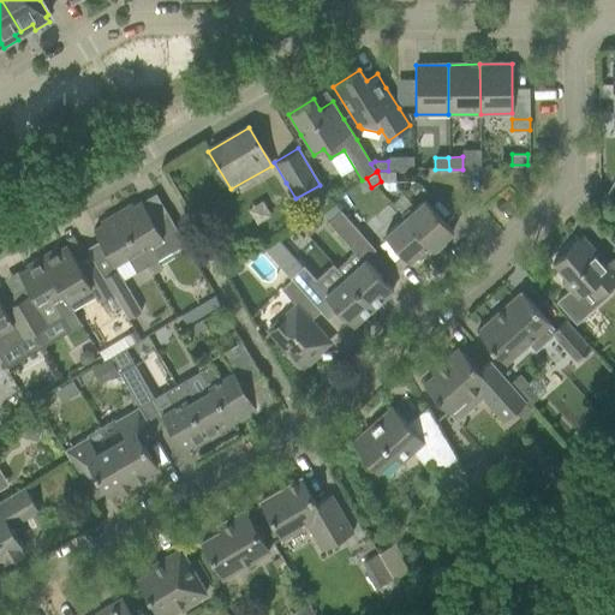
[(394,171),(388,171),(377,171),(381,181),(395,181),(394,171)]
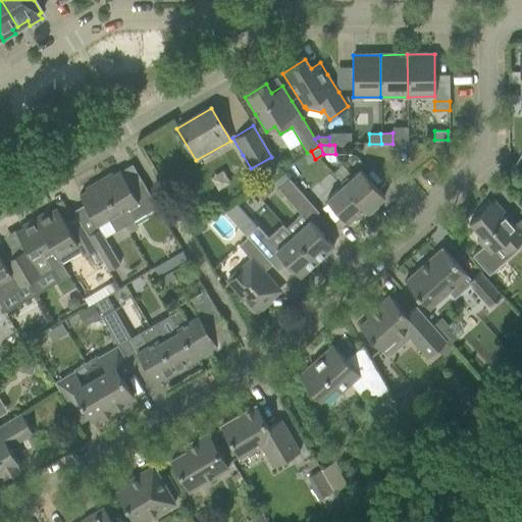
[(311,151),(307,153),(303,155),(307,163),(315,159),(311,151)]
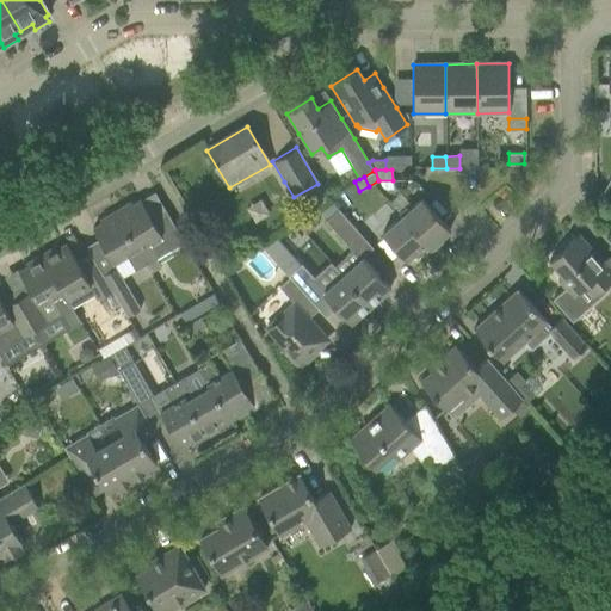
[(401,195),(392,203),(400,213),(411,204),(401,195)]
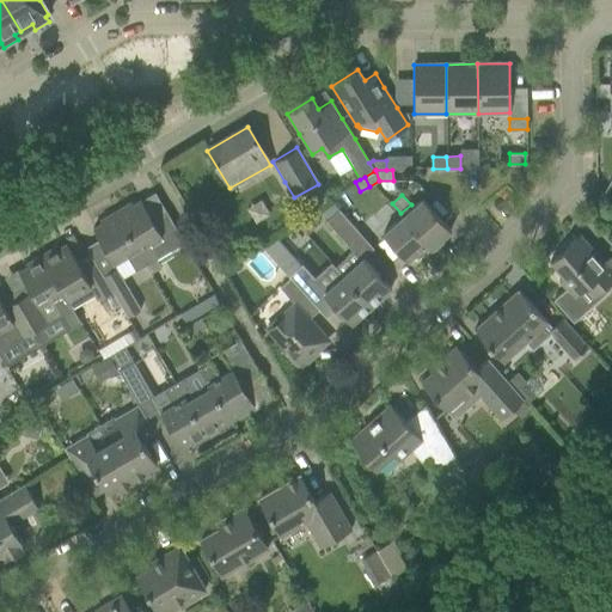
[(422,199),(402,216),(429,246),(428,248),(433,251),(438,246),(435,244),(451,231),(434,213),(422,199)]
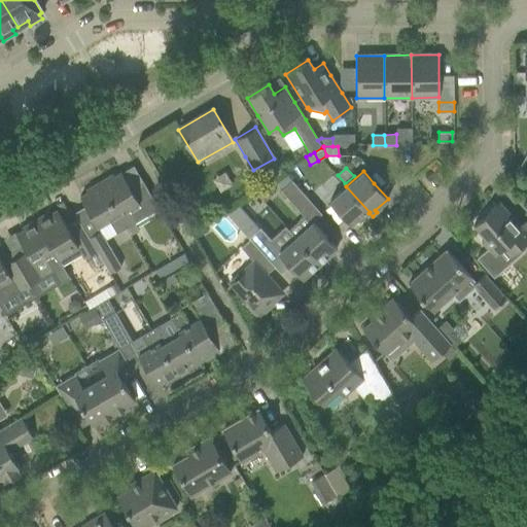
[(218,190),(232,183),(225,172),(212,180),(218,190)]
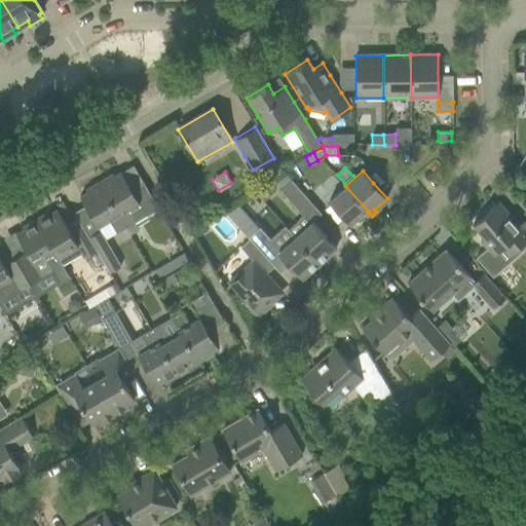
[(99,182),(125,228),(129,235),(137,231),(133,223),(135,222),(127,209),(138,202),(145,216),(158,209),(143,183),(132,189),(121,173),(113,177),(112,175),(99,182)]
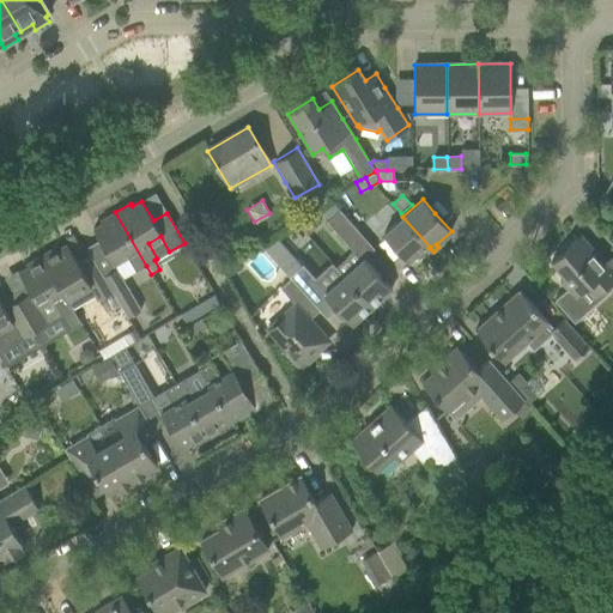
[(327,222),(338,232),(347,243),(358,232),(339,211),(327,222)]
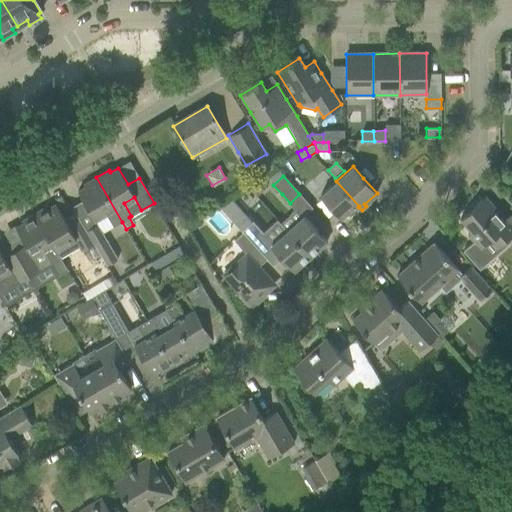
[(113,227),(122,222),(96,177),(83,185),(85,187),(77,191),(95,221),(105,214),(113,227)]
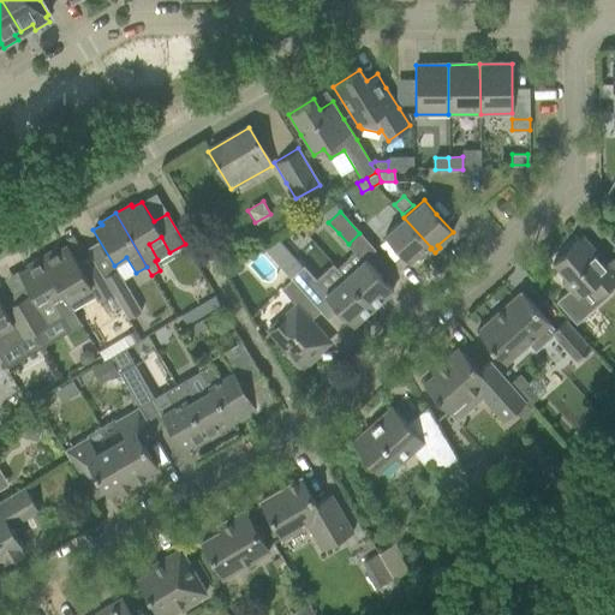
[(431,248),(404,218),(384,236),(393,245),(408,263),(421,251),(424,255),(430,249),(431,248)]
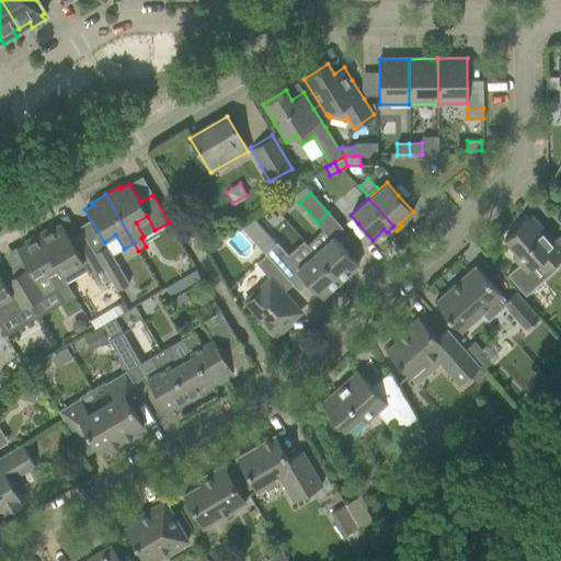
[(281,205),(275,209),(281,216),(286,212),(281,205)]
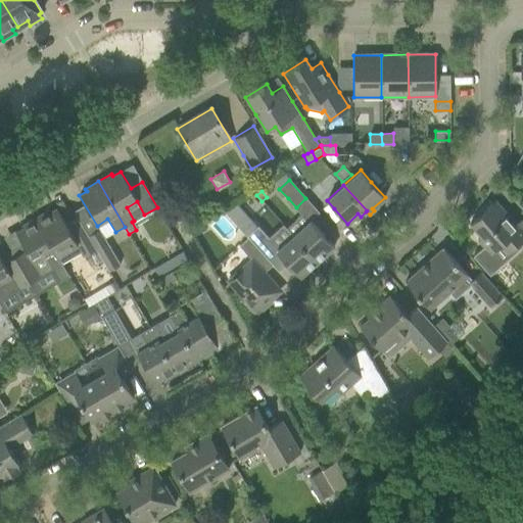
[(472,256),(489,276),(505,262),(495,250),(501,245),(498,244),(508,236),(517,245),(522,239),(522,232),(495,201),(483,211),(482,209),(476,216),(477,217),(469,224),(481,237),(477,240),(484,248),(479,252),(478,251),(472,256)]
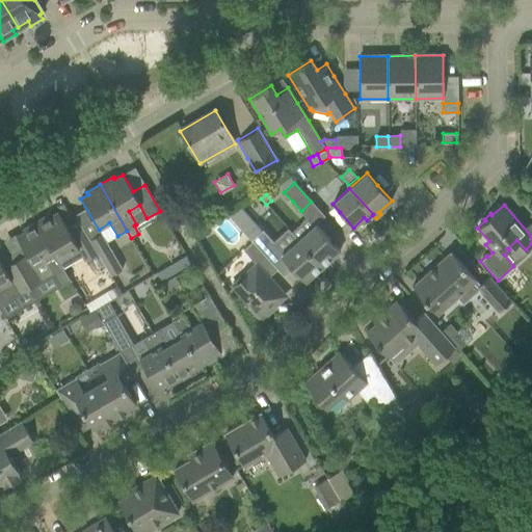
[(49,214),(35,222),(62,268),(83,257),(89,268),(101,262),(102,261),(89,240),(79,222),(68,230),(58,212),(50,216),(49,214)]
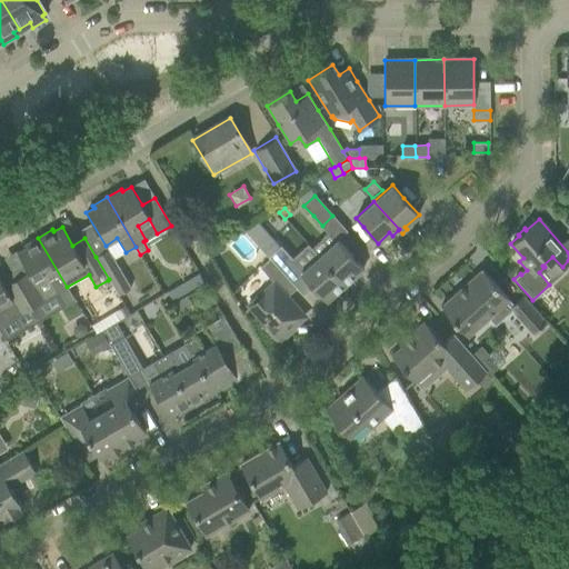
[(28,271),(16,279),(32,307),(57,293),(63,306),(73,300),(66,288),(67,287),(38,238),(23,246),(25,248),(17,253),(28,271)]
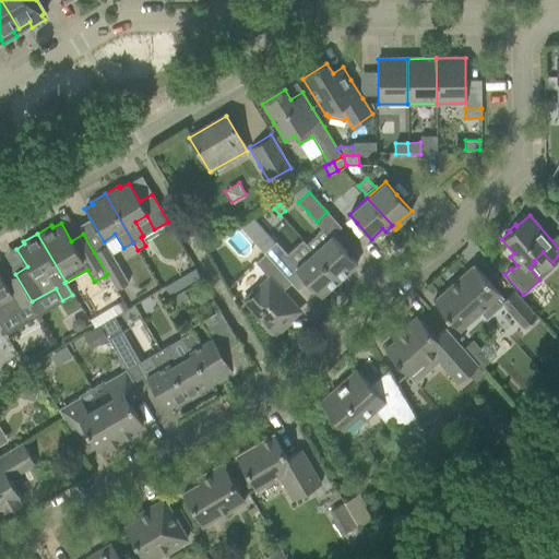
[(331,236),(313,252),(339,281),(357,264),(331,236)]
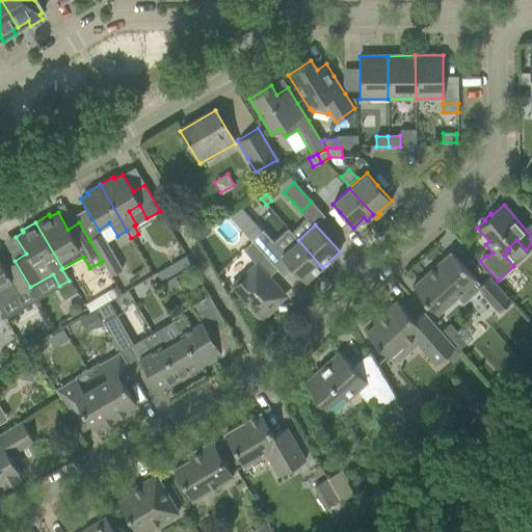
[(250,240),(253,242),(259,249),(268,240),(261,232),(250,240)]
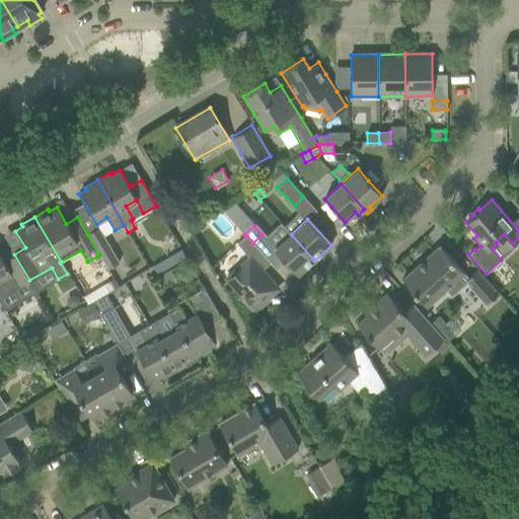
[(98,227),(87,234),(99,254),(98,255),(106,270),(119,263),(98,227)]
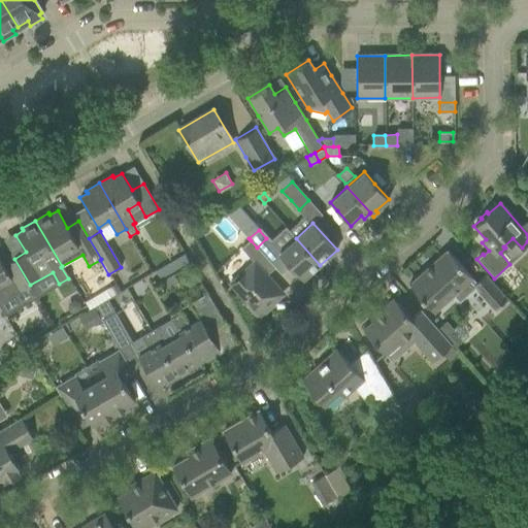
[(320,265),(296,238),(278,254),(302,281),(320,265)]
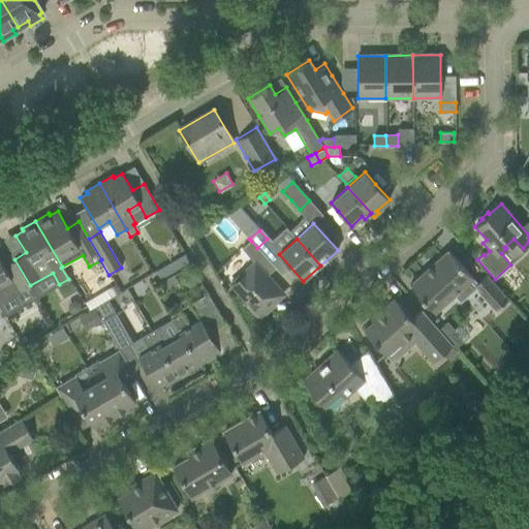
[(257,248),(251,241),(242,249),(254,263),(231,284),(252,307),(250,308),(259,318),(273,306),(271,305),(282,294),(267,277),(276,269),(261,253),(257,248)]
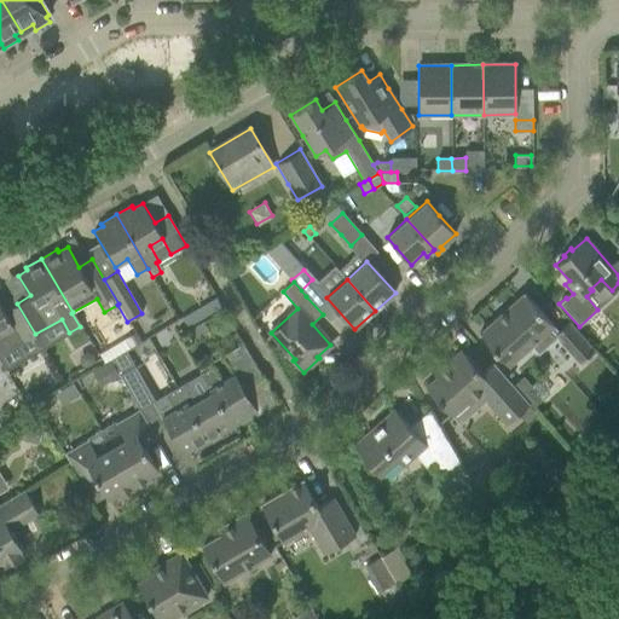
[(479,334),(508,366),(531,346),(538,354),(556,337),(580,364),(594,351),(568,322),(559,331),(525,293),(479,334)]
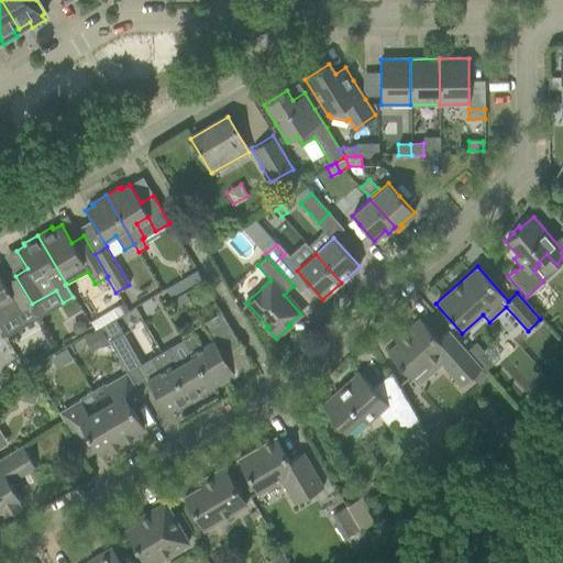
[(165,289),(170,298),(201,279),(197,272),(165,289)]
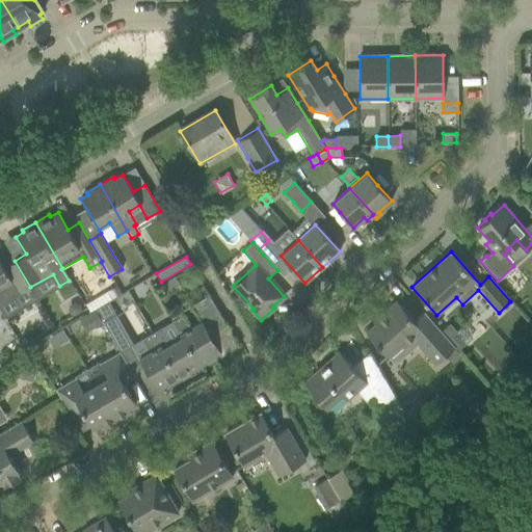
[(0,304),(30,287),(15,261),(3,267),(0,261),(0,304)]
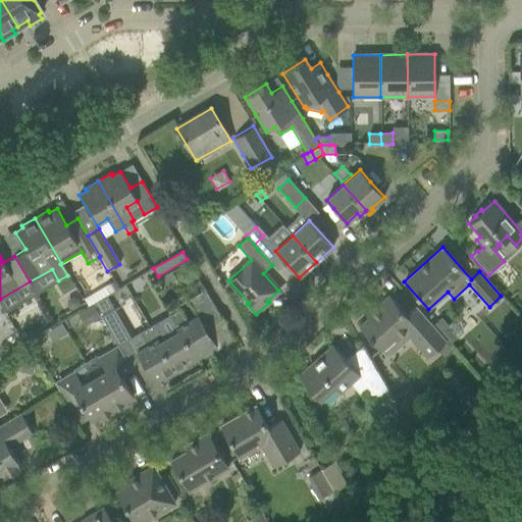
[(114,281),(107,285),(111,293),(118,289),(114,281)]
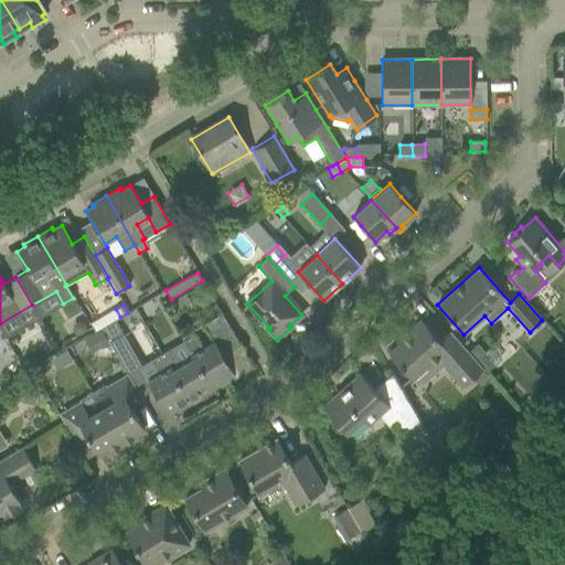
[(182,341),(193,359),(194,358),(213,388),(227,381),(225,379),(234,373),(223,355),(240,345),(221,313),(202,324),(212,343),(202,349),(194,334),(182,341)]
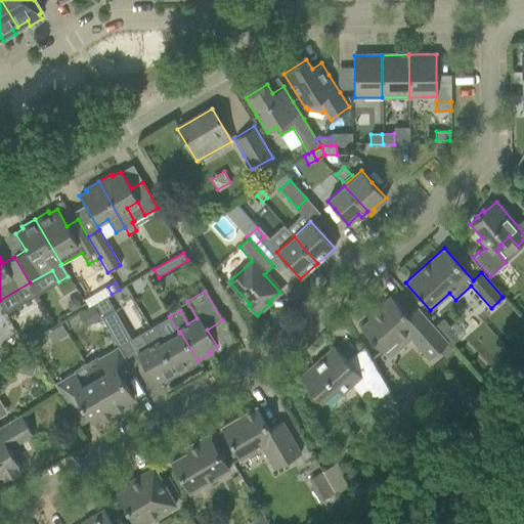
[(442,335),(435,326),(418,307),(407,316),(390,296),(367,316),(369,319),(360,328),(382,351),(395,340),(401,348),(411,340),(429,359),(438,351),(445,359),(453,351),(447,344),(448,342),(442,335)]
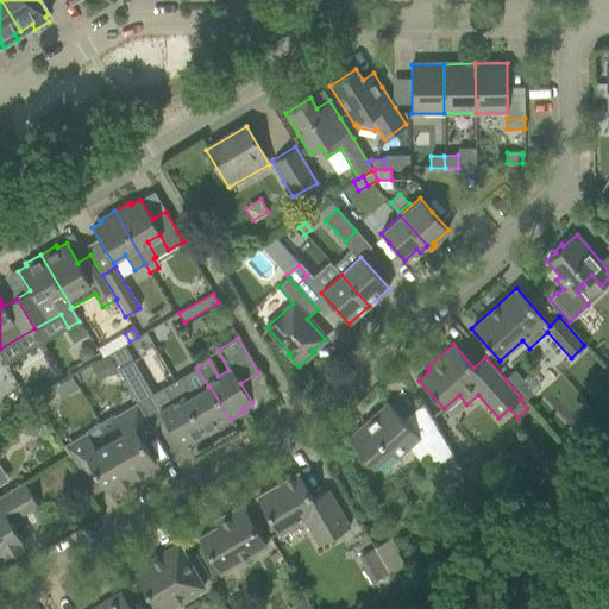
[(110,355),(137,402),(137,403),(152,394),(124,346),(110,355)]
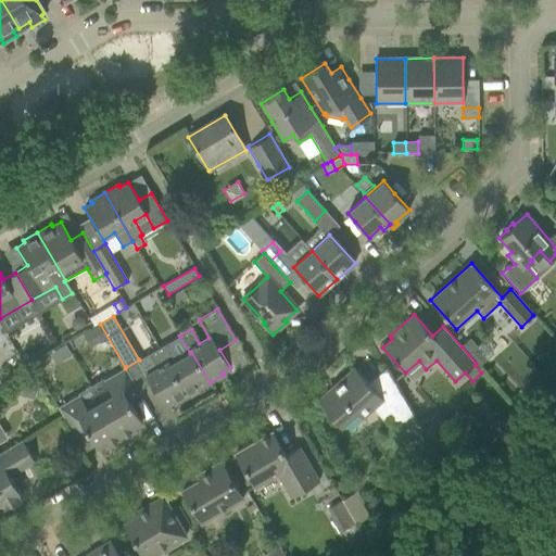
[(470,339),(462,346),(469,355),(478,348),(470,339)]
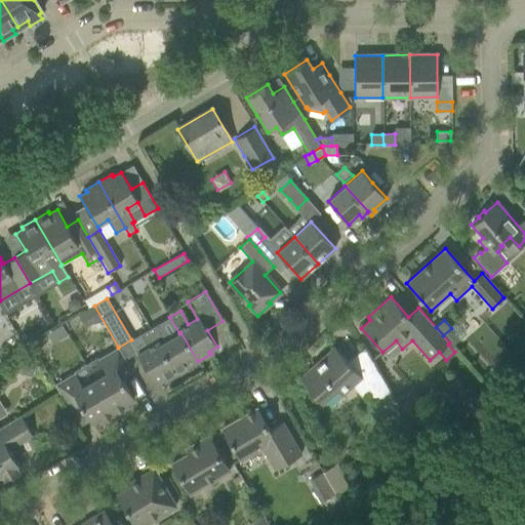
[(158,324),(150,329),(175,374),(198,361),(180,332),(179,333),(167,339),(158,324)]
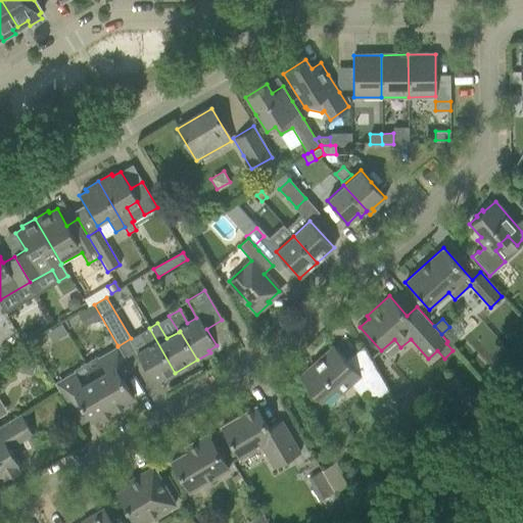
[(175,373),(149,328),(140,333),(147,346),(136,352),(154,382),(161,378),(162,380),(175,373)]
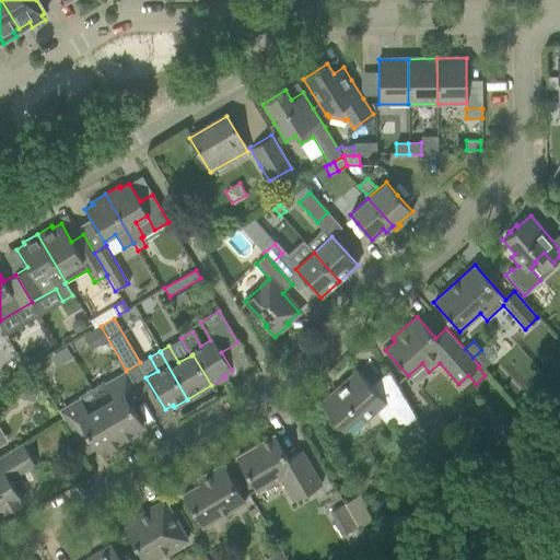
[(113,397),(101,405),(123,442),(138,433),(136,430),(143,426),(130,404),(141,396),(130,377),(126,371),(126,370),(104,383),(113,397)]
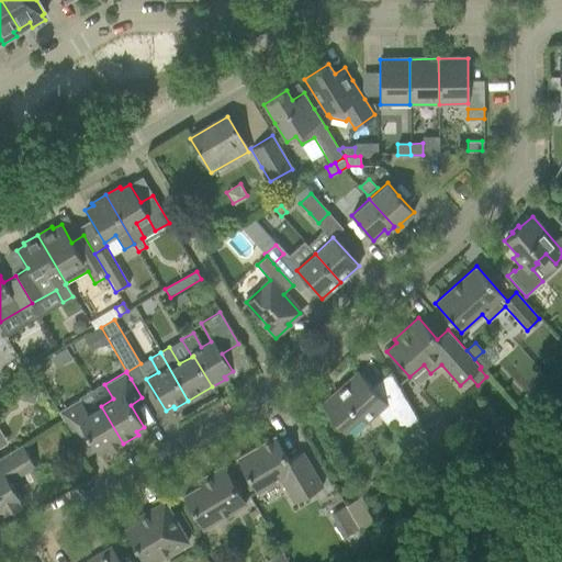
[(403,395),(390,372),(373,388),(358,371),(321,405),(345,431),(360,417),(366,423),(377,413),(385,424),(394,419),(400,429),(417,419),(403,395)]
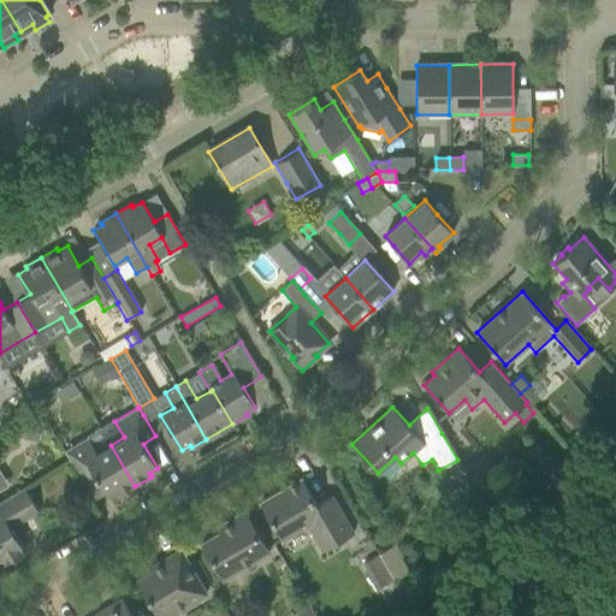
[(21,419),(16,434),(36,440),(41,425),(21,419)]
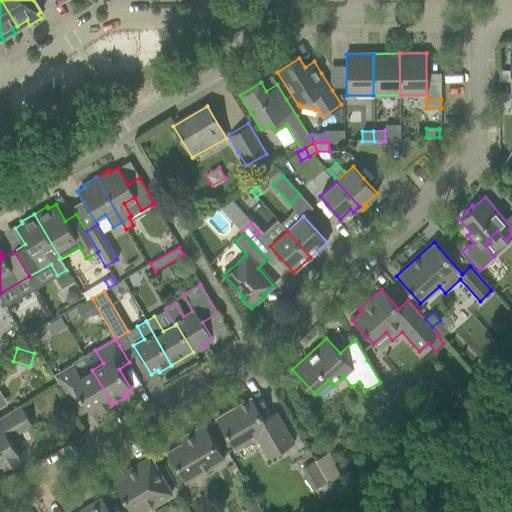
[(112,404),(92,370),(80,376),(73,363),(53,375),(67,399),(78,393),(89,413),(97,408),(99,412),(112,404)]
